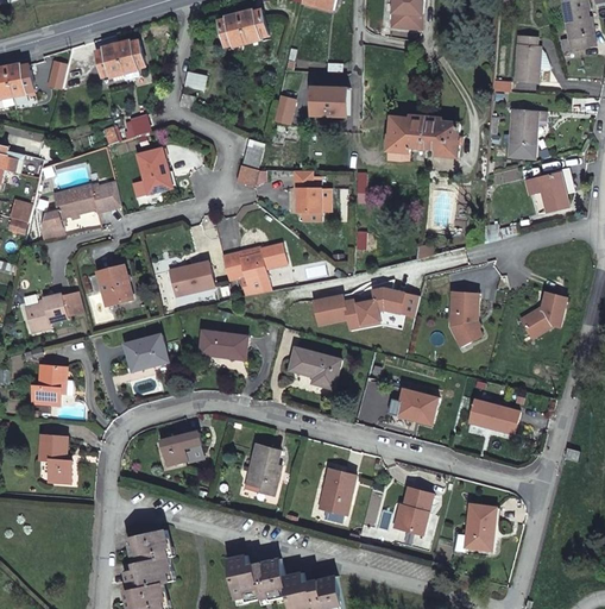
[(302,0),(302,2),(332,11),(334,0),(302,0)]
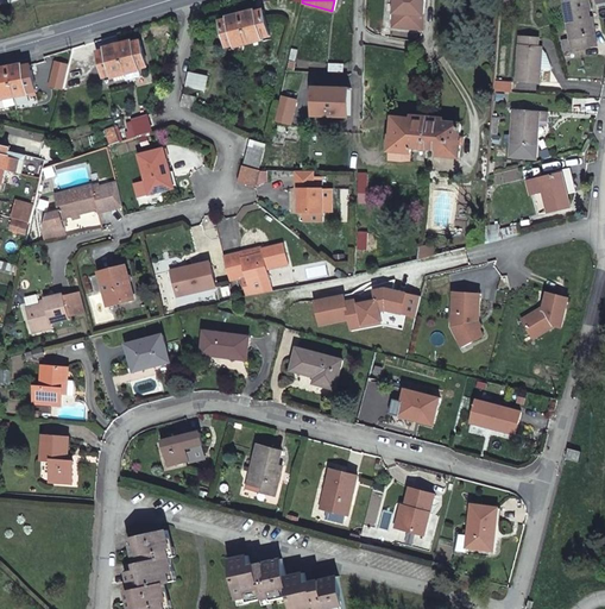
[(392,0),(389,30),(423,33),(427,0),(392,0)]
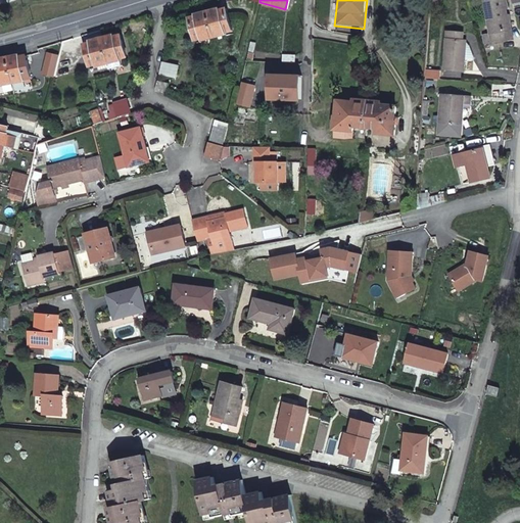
[(482,0),(489,40),(505,38),(503,30),(509,29),(507,13),(506,13),(505,6),(506,6),(505,0),(482,0)]
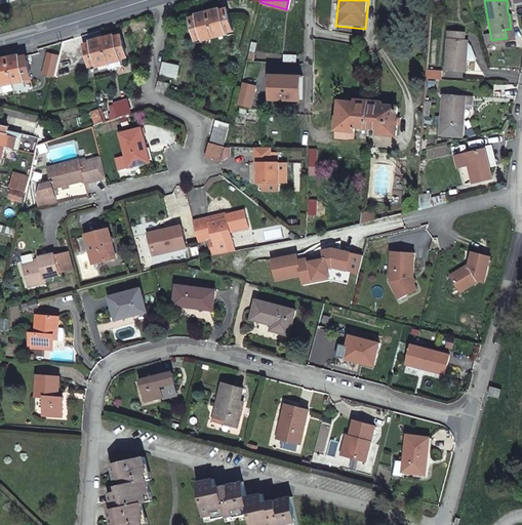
[(206,11),(213,36),(225,33),(225,32),(232,30),(226,7),(218,9),(218,7),(206,11)]
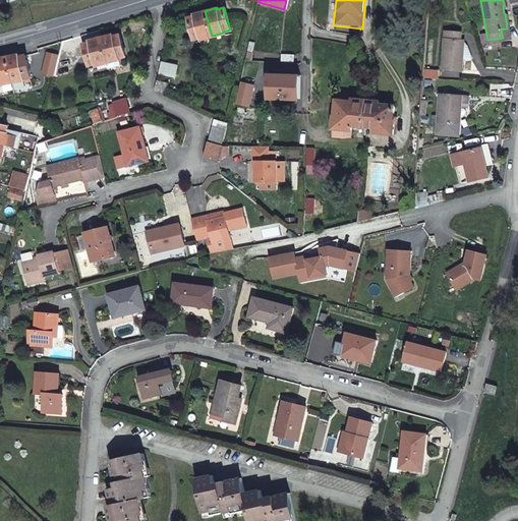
[(200,39),(212,36),(205,11),(193,14),(193,15),(187,17),(193,39),(199,38),(200,39)]
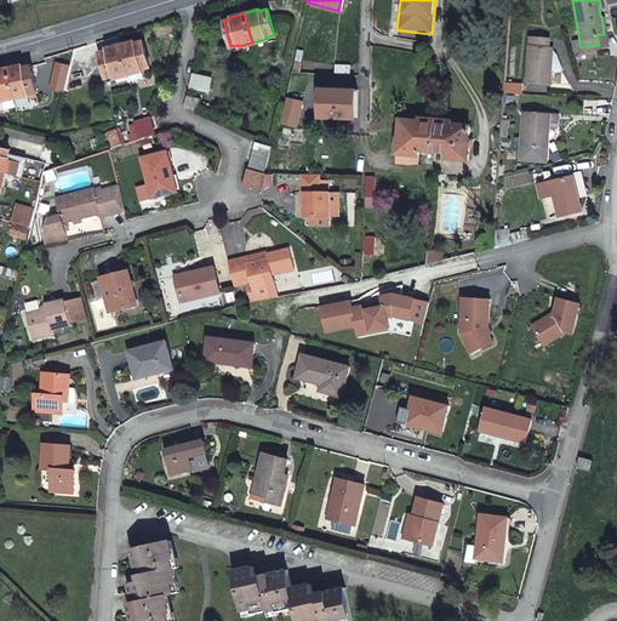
[(497,13),(496,41),(506,43),(507,13),(497,13)]
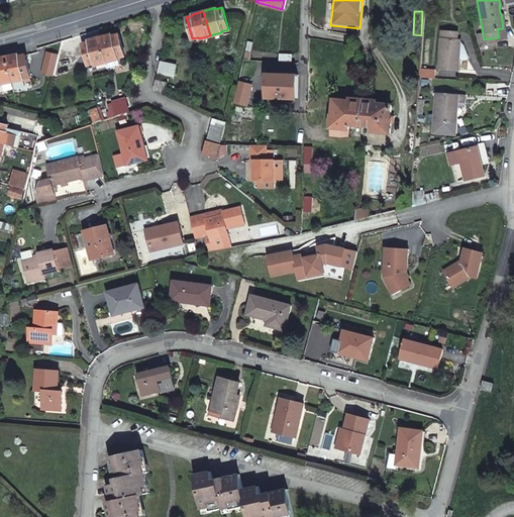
[(439,30),(437,68),(456,70),(456,58),(457,39),(455,39),(455,32),(439,30)]
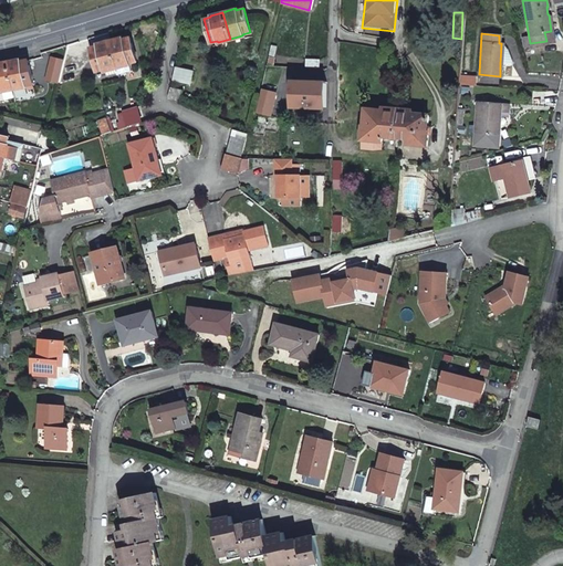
[(117,69),(129,64),(129,63),(136,61),(128,37),(123,39),(122,38),(110,41),(117,69)]
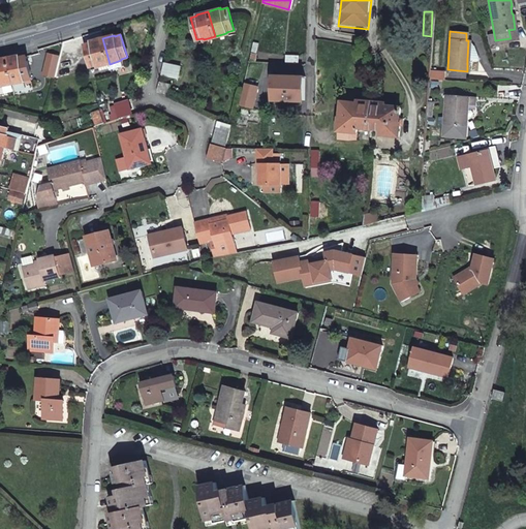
[(99,67),(110,64),(102,38),(91,41),(91,42),(85,44),(92,67),(98,65),(99,67)]
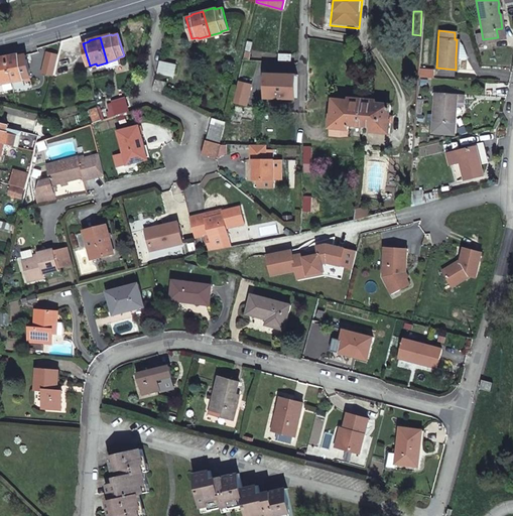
[(457,39),(456,57),(465,58),(465,55),(461,44),(457,39)]
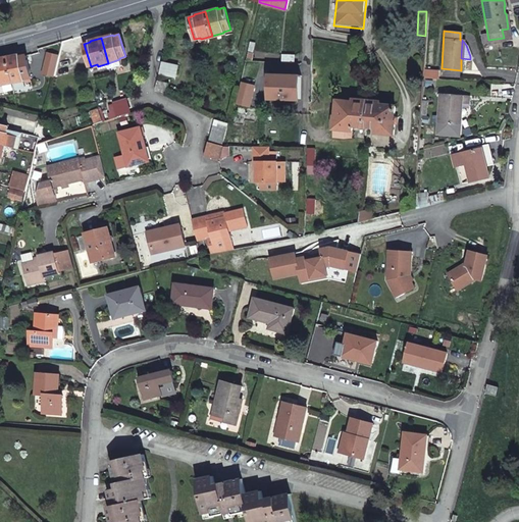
[(6,57),(11,83),(22,80),(22,77),(29,76),(24,55),(17,56),(17,55),(6,57)]
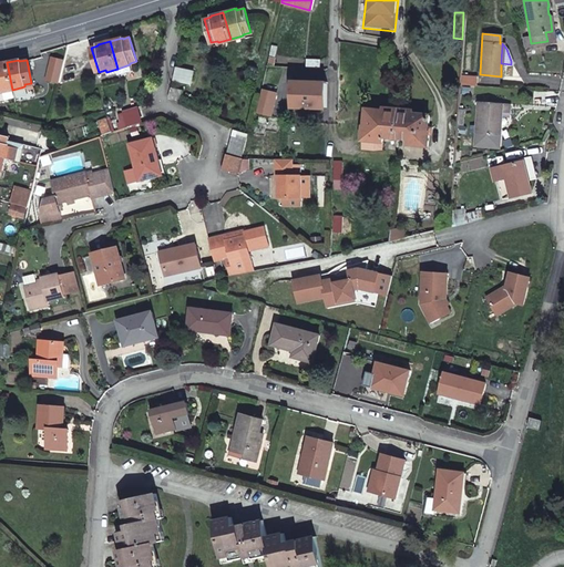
[(0,92),(12,90),(7,62),(0,63),(0,92)]
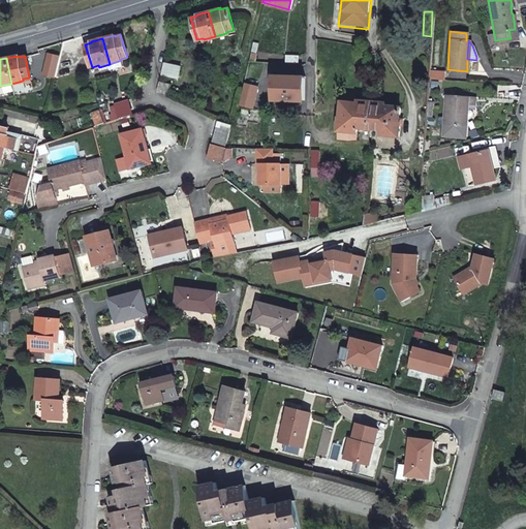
[(246,63),(241,86),(254,90),(259,67),(246,63)]
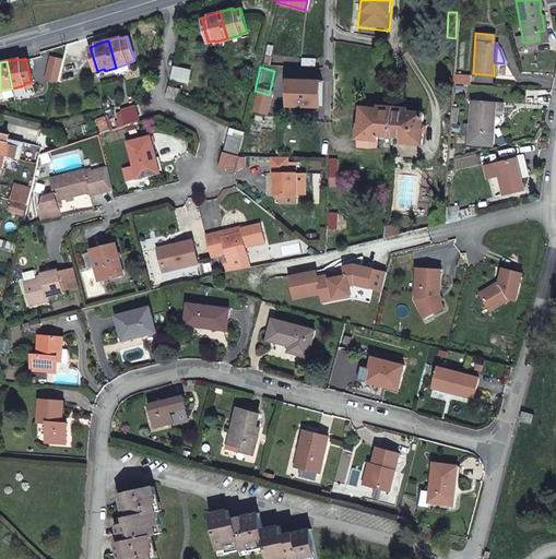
[(170,70),(168,81),(185,84),(187,74),(170,70)]
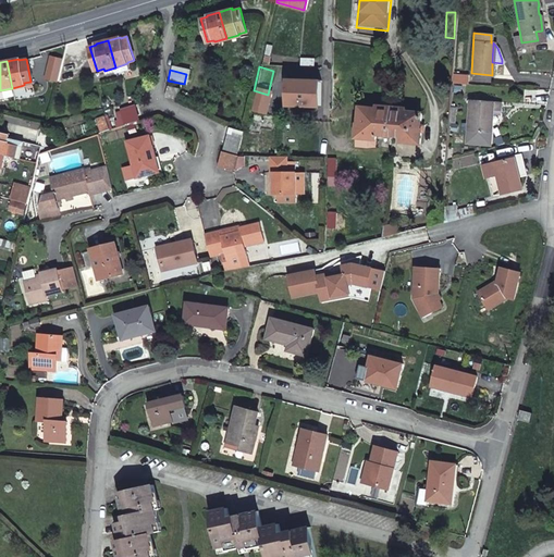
[(467,75),(452,73),(452,82),(467,84),(467,75)]
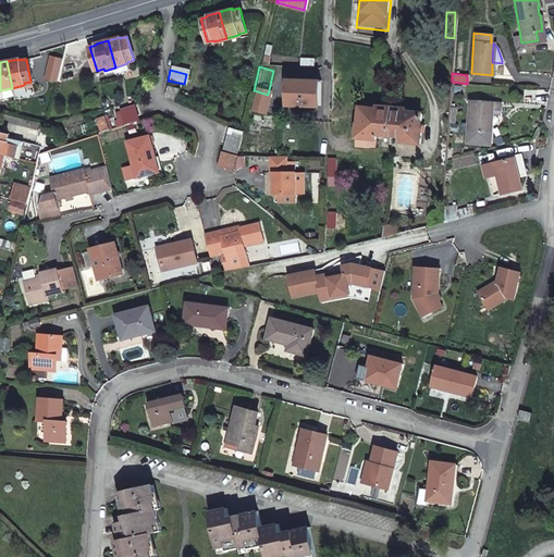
[(318,79),(285,78),(284,107),(319,107),(318,79)]
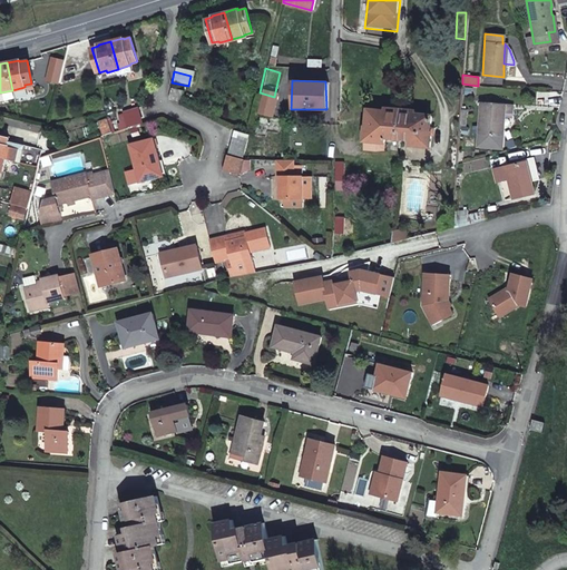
[(170,89),(168,98),(179,100),(182,91),(170,89)]
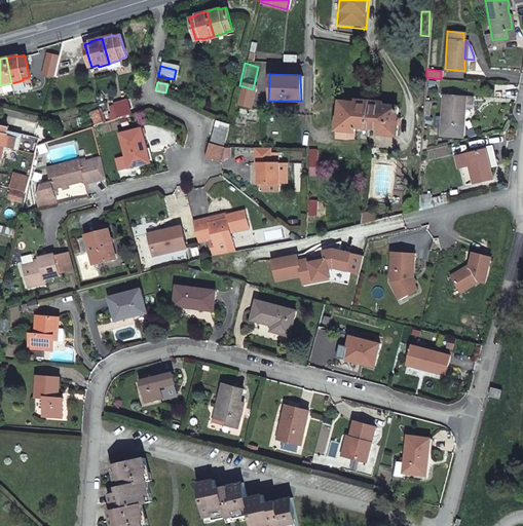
[(41,97),(34,96),(31,109),(37,111),(41,97)]
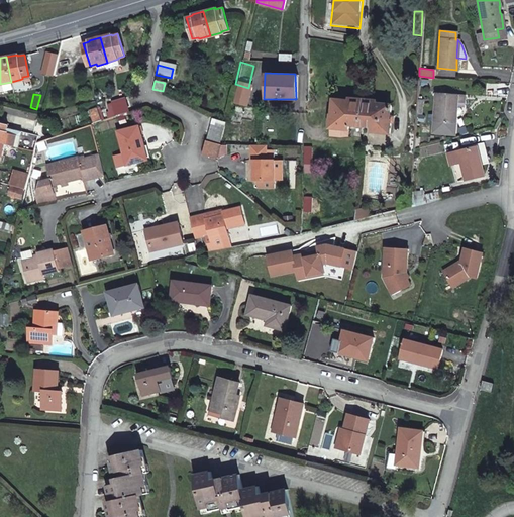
[(461,96),(435,94),(433,122),(454,124),(456,101),(460,101),(461,96)]
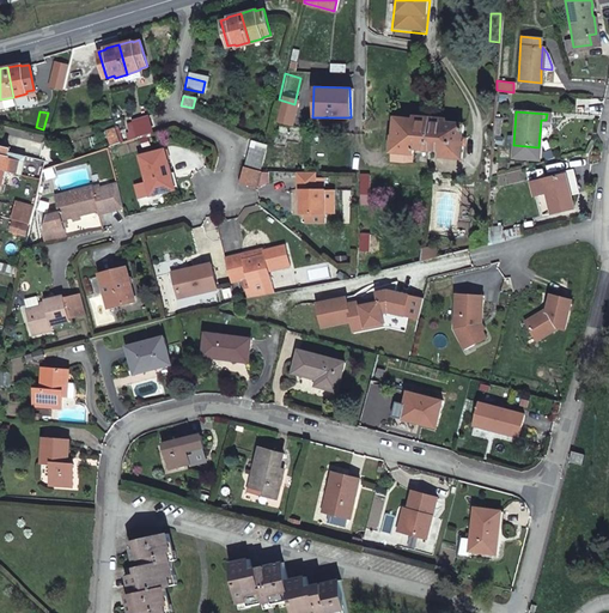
[(150,127),(145,113),(127,120),(132,134),(150,127)]
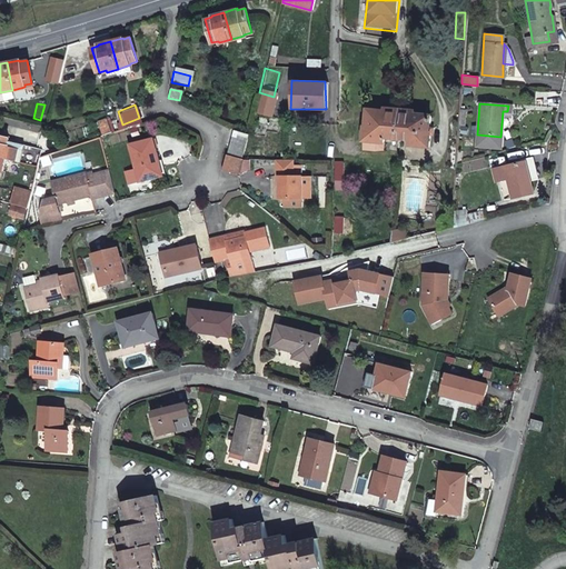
[(396,139),(399,109),(384,108),(384,110),(367,109),(365,126),(364,126),(363,139),(383,141),(383,137),(396,139)]
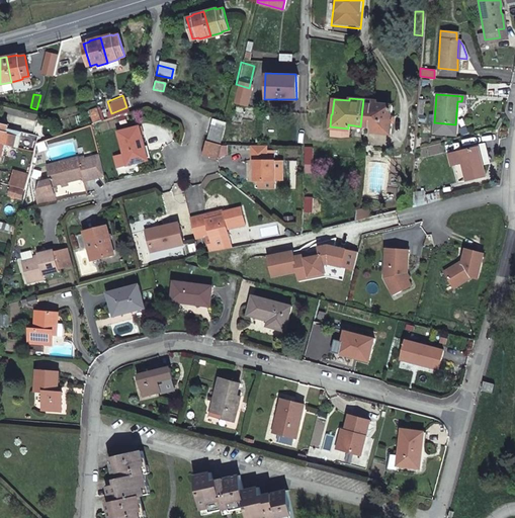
[(376,100),(363,99),(360,126),(364,126),(371,127),(371,131),(391,133),(392,120),(390,120),(392,105),(375,103),(376,100)]
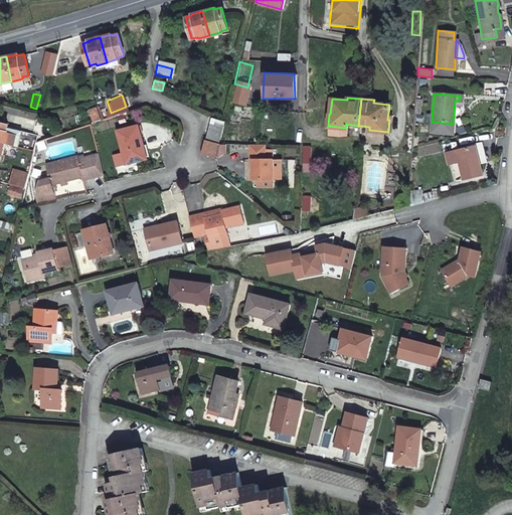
[(90,121),(100,117),(96,105),(86,108),(90,121)]
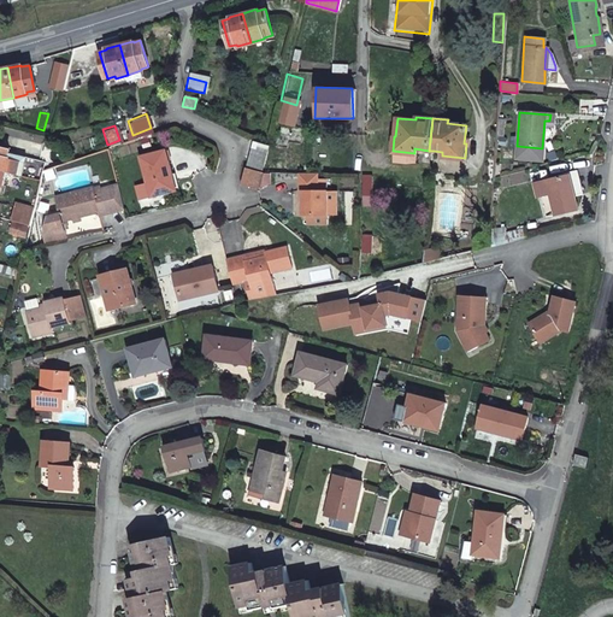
[(265,153),(267,144),(252,139),(249,148),(265,153)]
